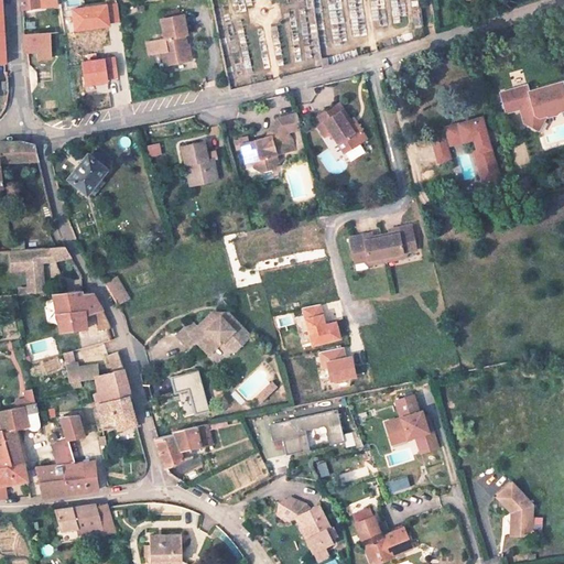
[(110,28),(109,23),(120,22),(117,3),(107,6),(107,4),(73,9),(75,32),(110,28)]
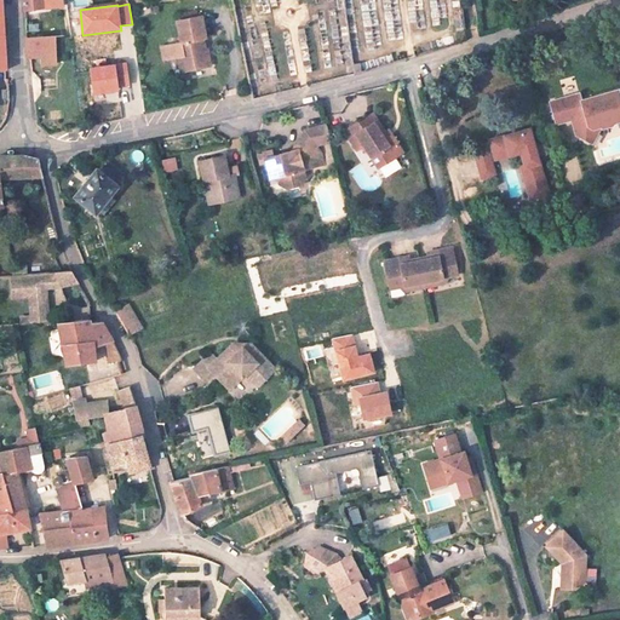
[(208,36),(204,13),(179,18),(183,40),(185,53),(188,68),(211,64),(208,47),(202,49),(201,41),(205,40),(205,36),(208,36)]
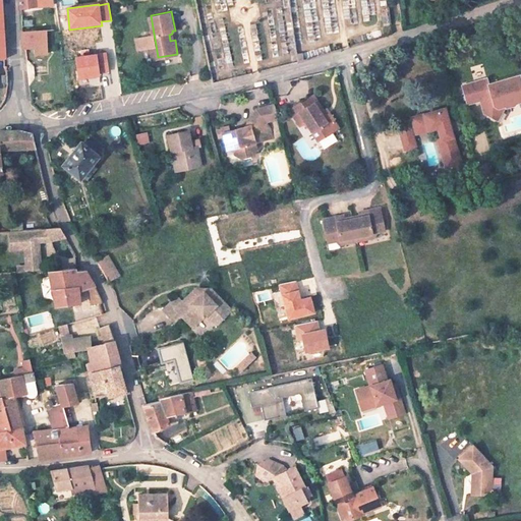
[(46,53),(45,31),(22,33),(23,47),(34,47),(35,54),(46,53)]
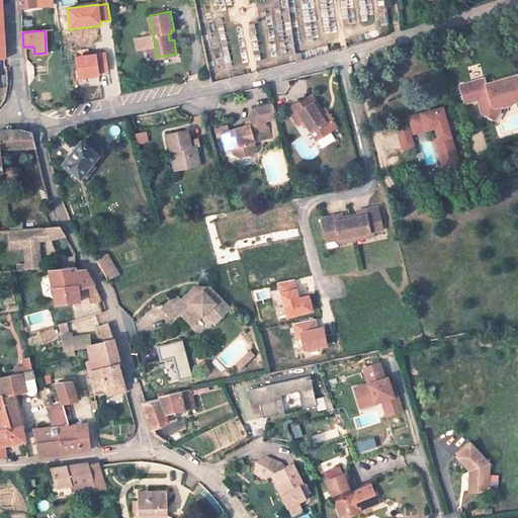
[(155,45),(153,33),(137,36),(138,48),(151,46),(155,45)]
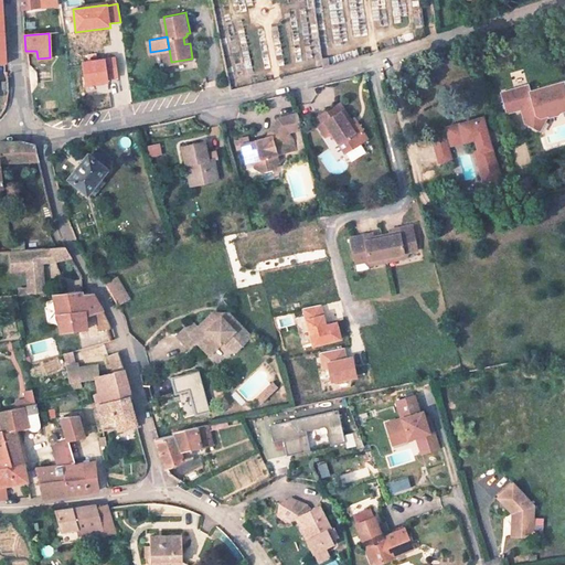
[(108,84),(108,81),(118,78),(115,57),(83,62),(86,87),(108,84)]
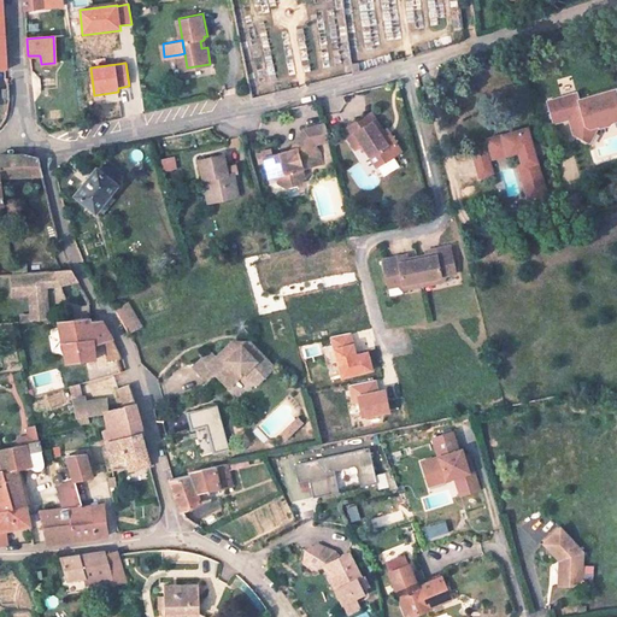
[(616,95),(615,86),(577,97),(577,95),(565,99),(563,93),(546,98),(552,119),(568,115),(571,113),(573,119),(569,119),(571,130),(582,136),(588,124),(598,122),(598,123),(607,121),(609,118),(616,116),(616,95)]
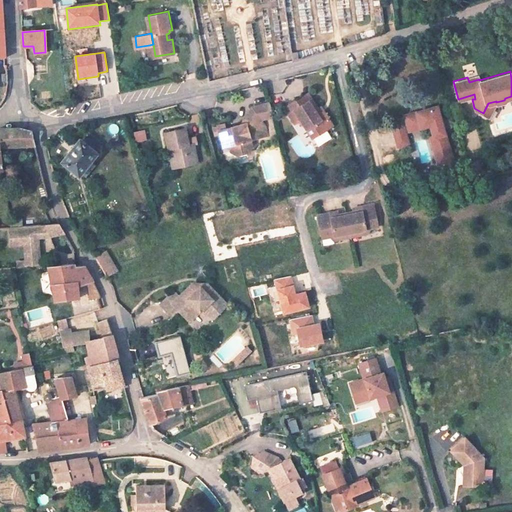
[(319,108),(308,92),(285,107),(295,124),(301,120),(313,138),(327,129),(324,123),(331,118),(325,110),(319,114),(316,110),(319,108)]
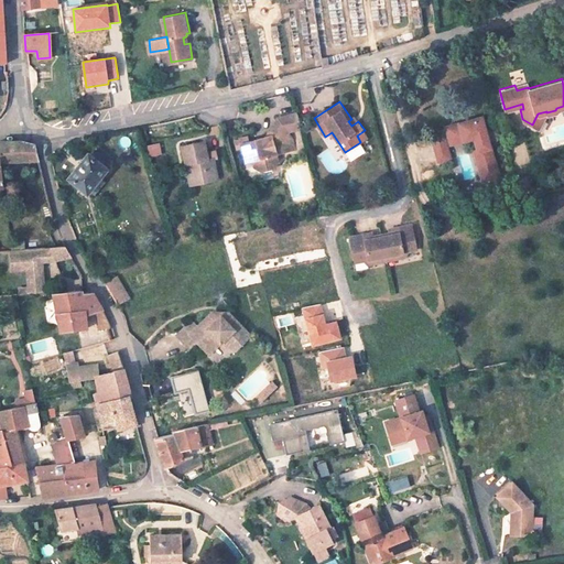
[(538,114),(532,125),(537,127),(546,112),(546,111),(538,114)]
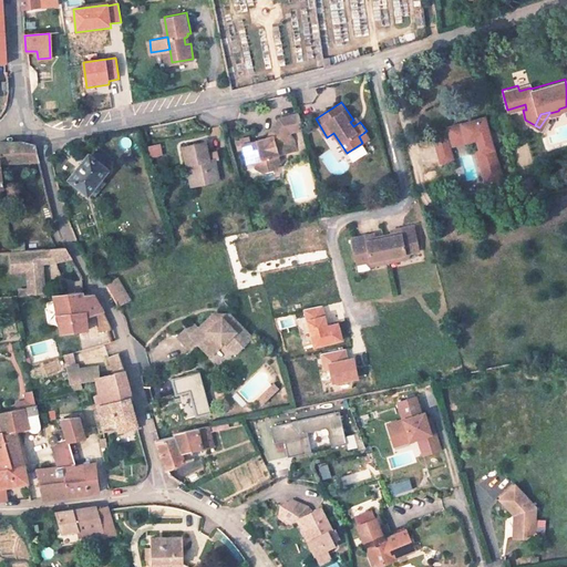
[(295,148),(292,137),(286,134),(289,127),(297,125),(295,113),(277,117),(263,140),(257,142),(256,137),(248,140),(247,135),(238,137),(241,154),(251,152),(253,158),(255,166),(263,172),(275,168),(280,161),(278,154),(295,148)]
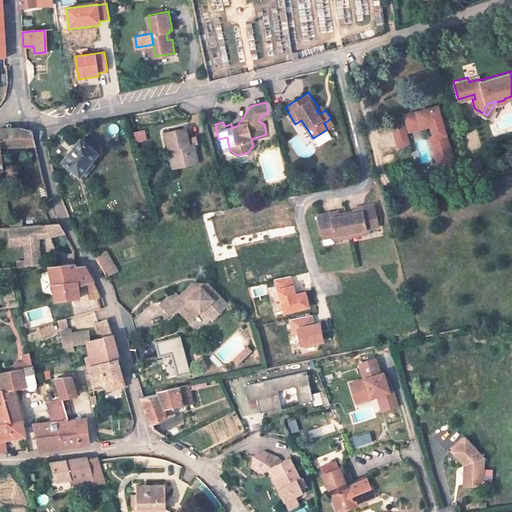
[(448,150),(441,127),(453,124),(451,116),(439,119),(435,105),(404,114),(408,128),(429,123),(432,135),(430,135),(436,158),(438,157),(440,163),(448,161),(446,151),(448,150)]
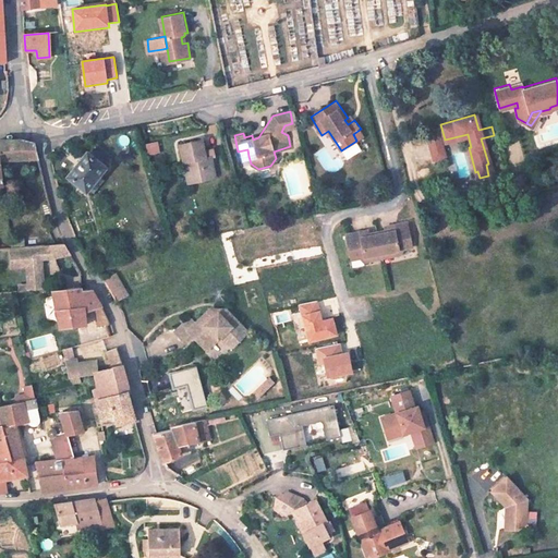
[(354,120),(351,116),(348,118),(344,120),(348,124),(354,120)]
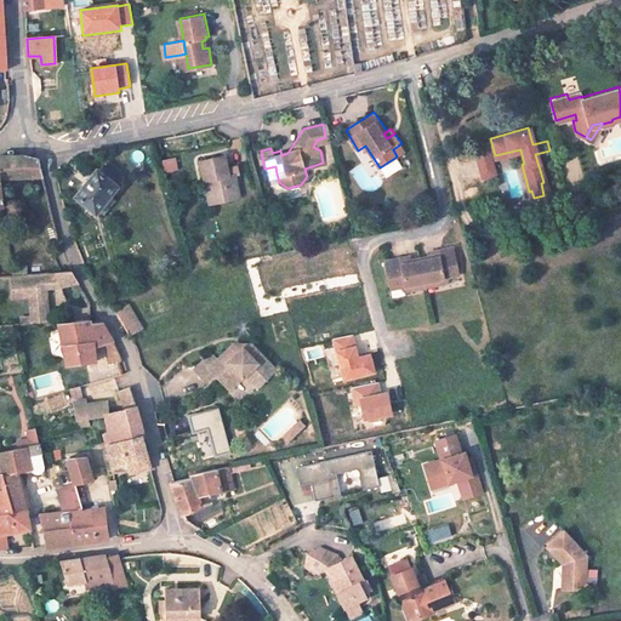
[(489,153),(485,141),(472,144),(476,157),(489,153)]
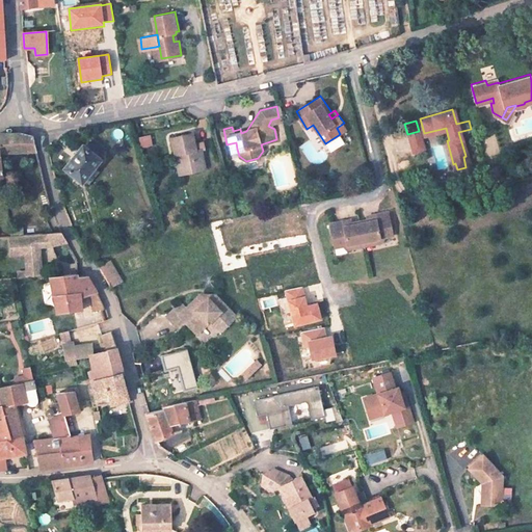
[(347,129),(344,123),(337,128),(340,134),(347,129)]
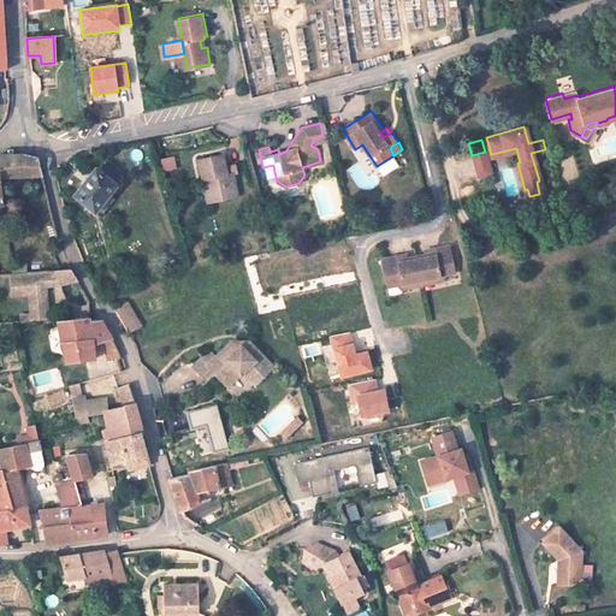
[(42,175),(37,161),(27,155),(0,155),(0,169),(0,173),(1,177),(42,175)]
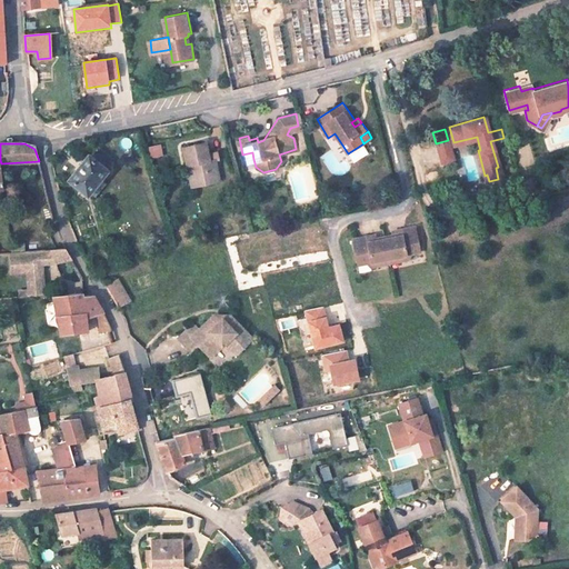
[(209,162),(205,143),(183,148),(188,168),(193,166),(199,187),(219,182),(215,161),(209,162)]
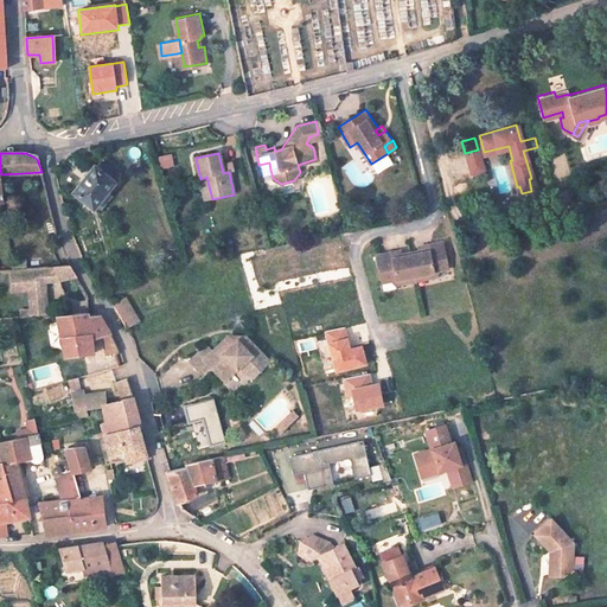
[(160,155),(161,167),(176,167),(174,154),(160,155)]
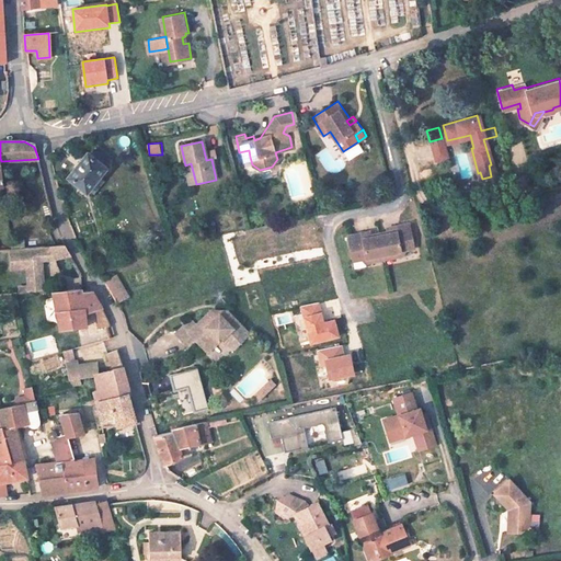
[(250,157),(249,150),(239,152),(241,160),(250,157)]
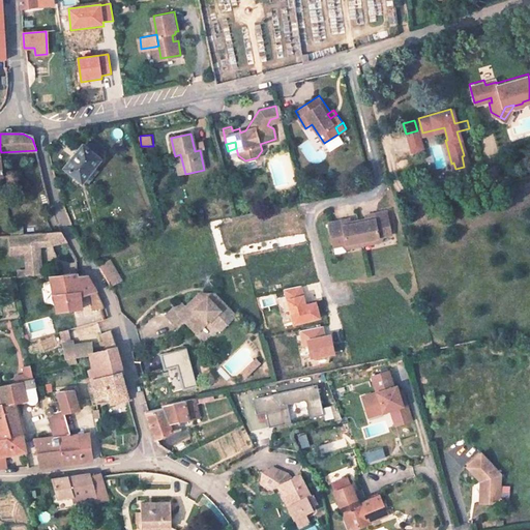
[(99,155),(83,143),(65,165),(83,177),(99,155)]
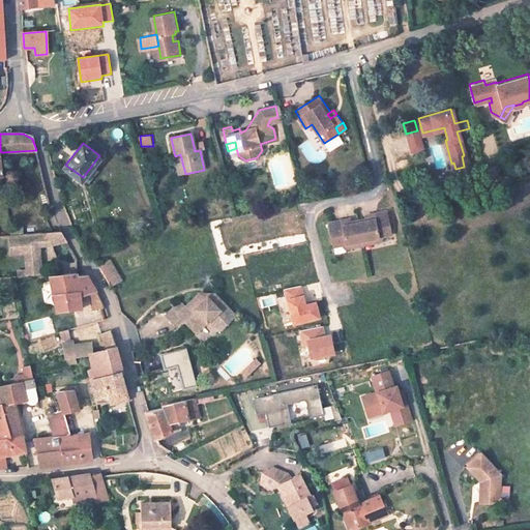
[(185,174),(180,154),(175,156),(180,175),(185,174)]
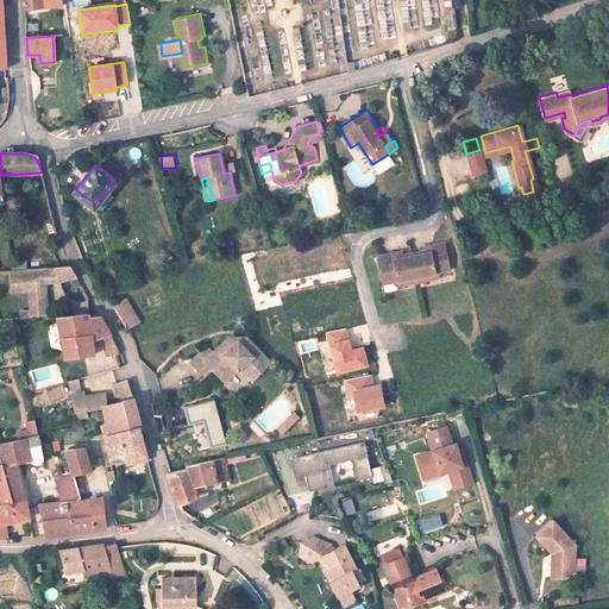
[(452,268),(446,242),(435,244),(437,248),(432,249),(431,245),(422,246),(424,253),(406,256),(403,250),(394,252),(395,256),(389,257),(388,253),(377,256),(384,283),(399,278),(399,280),(409,277),(410,284),(428,281),(427,274),(438,271),(452,268)]
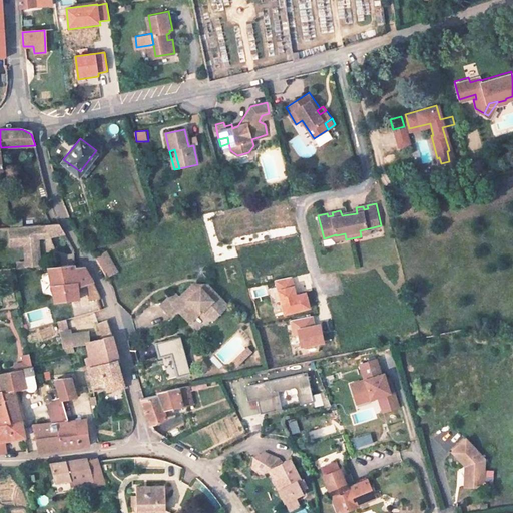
[(50,232),(64,228),(60,220),(16,223),(17,237),(29,236),(29,241),(29,247),(43,247),(42,233),(50,232)]
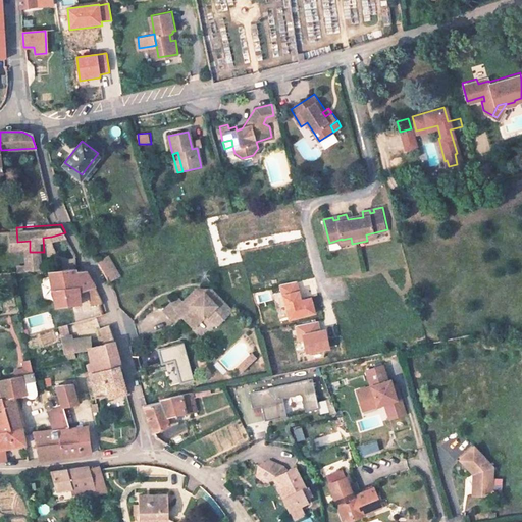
[(17,242),(16,227),(10,228),(8,228),(9,248),(30,246),(30,241),(17,242)]
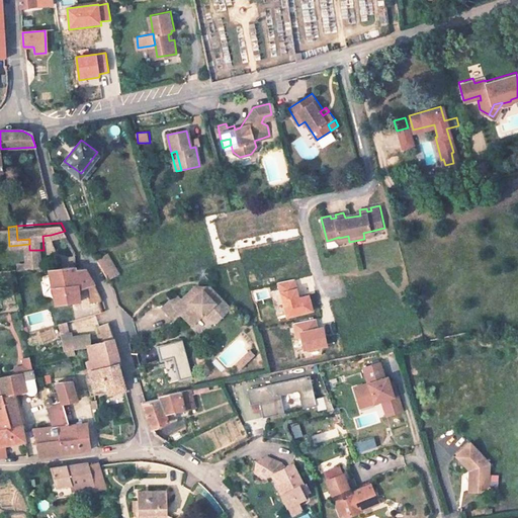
[(44,266),(44,250),(29,250),(30,267),(44,266)]
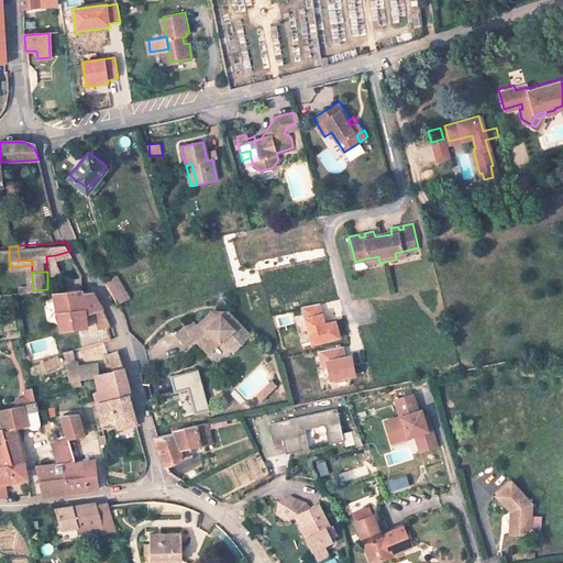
[(132,302),(120,277),(109,282),(119,300),(122,307),(132,302)]
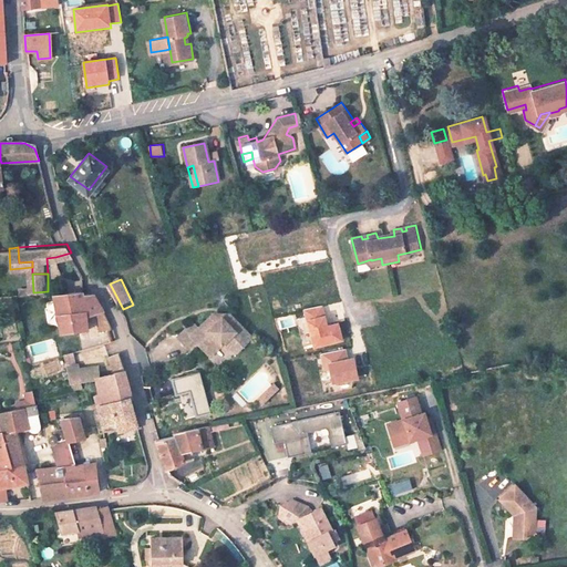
[(104,306),(92,290),(86,290),(85,290),(50,292),(61,336),(89,330),(88,319),(96,317),(101,332),(111,330),(104,306)]
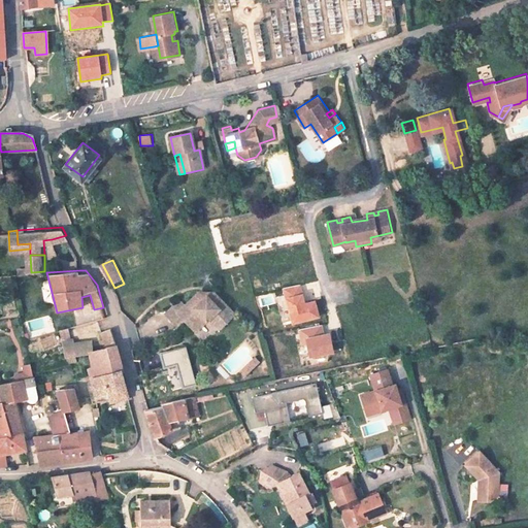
[(315,301),(305,303),(300,285),(283,289),(292,325),(320,318),(315,301)]
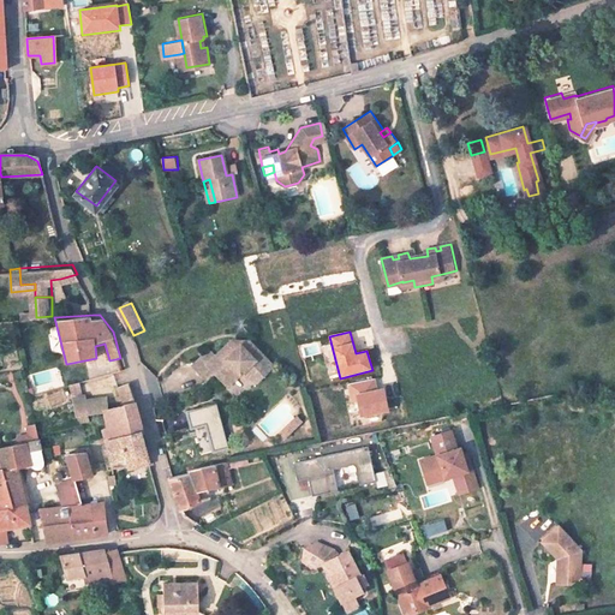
[(208,382),(216,375),(220,372),(230,382),(239,374),(245,382),(252,376),(255,377),(261,372),(264,376),(274,368),(250,341),(244,347),(239,347),(233,340),(216,357),(210,350),(192,365),(208,382)]
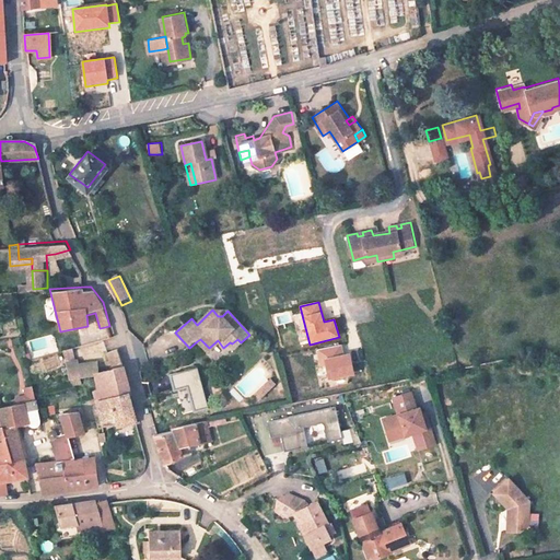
[(54,348),(50,335),(27,340),(31,354),(54,348)]
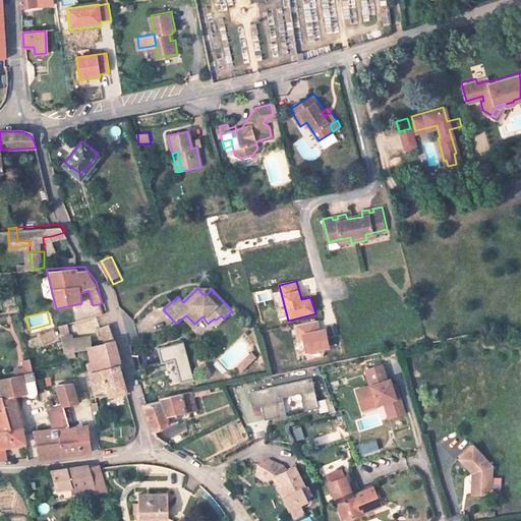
[(194,324),(186,315),(183,317),(191,327),(194,324)]
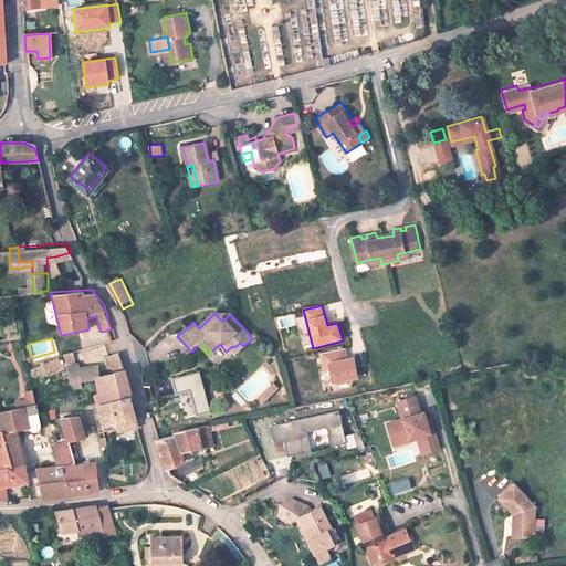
[(324,369),(328,368),(332,385),(358,379),(354,358),(347,359),(345,349),(321,354),(324,369)]
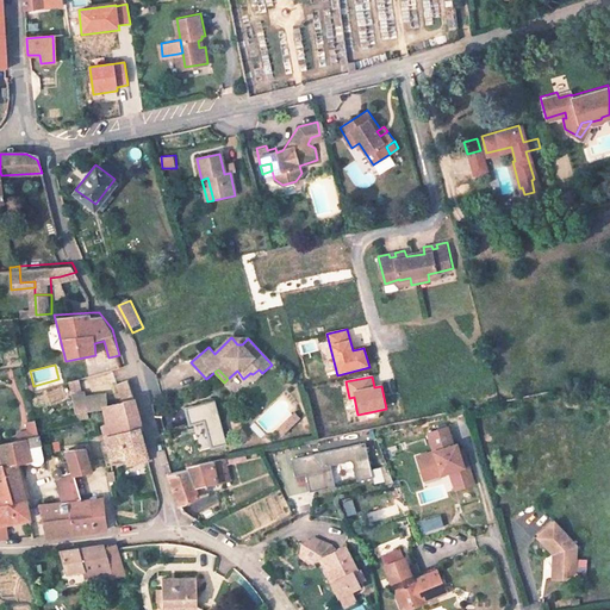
[(148,456),(138,421),(128,385),(118,386),(124,411),(117,411),(113,400),(88,404),(87,400),(75,402),(80,425),(89,423),(88,416),(106,414),(110,428),(104,429),(112,465),(148,456)]
